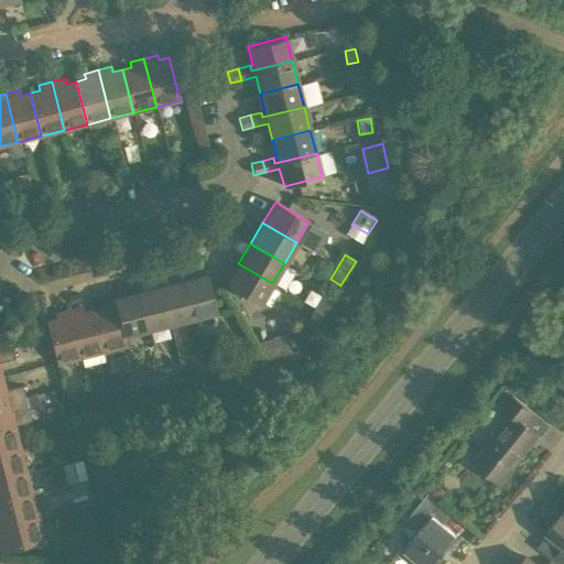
[(260,304),(272,283),(238,263),(226,284),(260,304)]
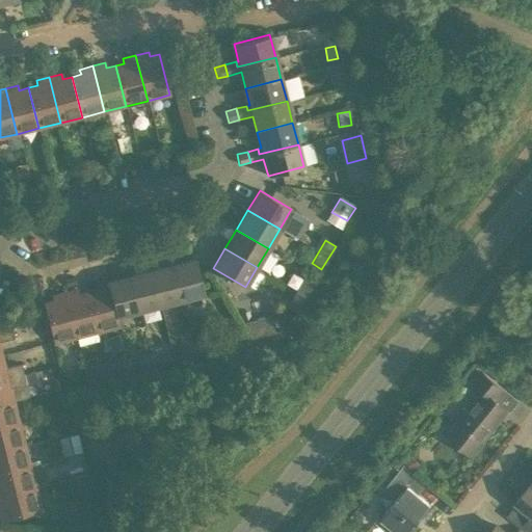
[(194,259),(173,264),(182,300),(204,294),(194,259)]
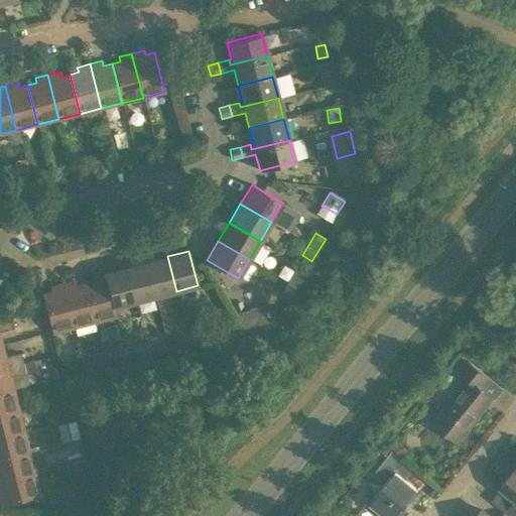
[(146,262),(155,296),(176,291),(167,256),(146,262)]
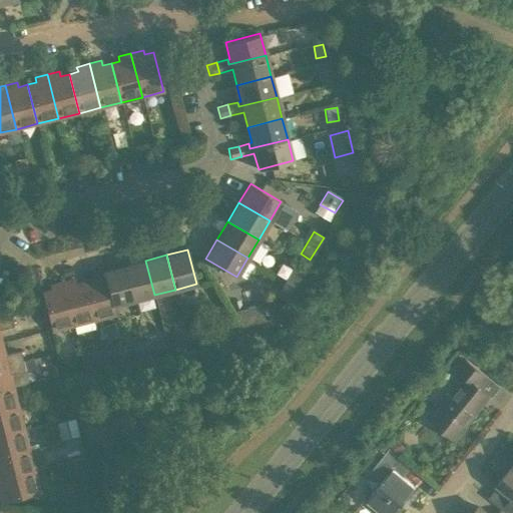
[(124,266),(133,301),(154,295),(145,261),(124,266)]
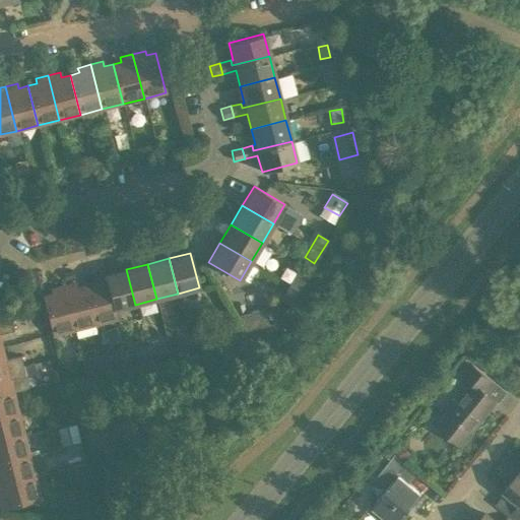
[(113,310),(114,310),(135,305),(126,269),(104,274),(113,310)]
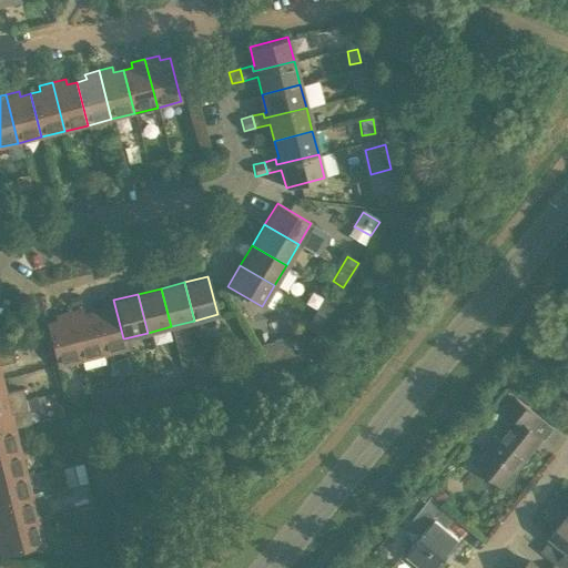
[(333,304),(323,297),(308,322),(318,328),(333,304)]
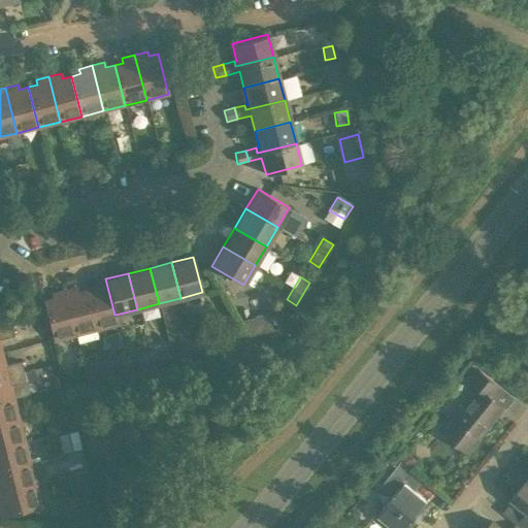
[(95,287),(86,289),(96,330),(119,324),(116,315),(114,315),(105,278),(94,283),(95,287)]
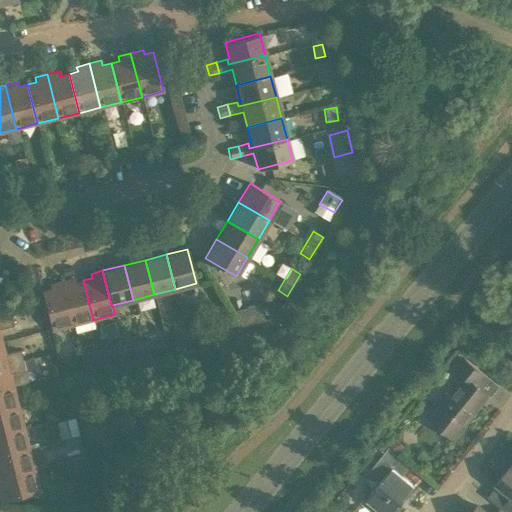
[(61,281),(72,325),(93,320),(83,280),(75,283),(73,278),(61,281)]
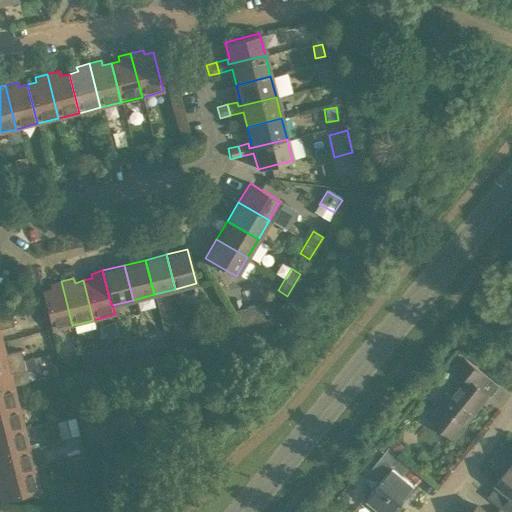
[(51,331),(72,325),(61,281),(49,284),(50,289),(41,291),(51,331)]
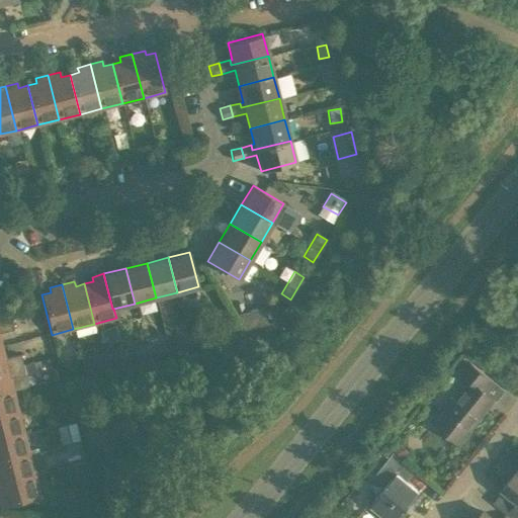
[(266,324),(263,307),(237,314),(241,330),(266,324)]
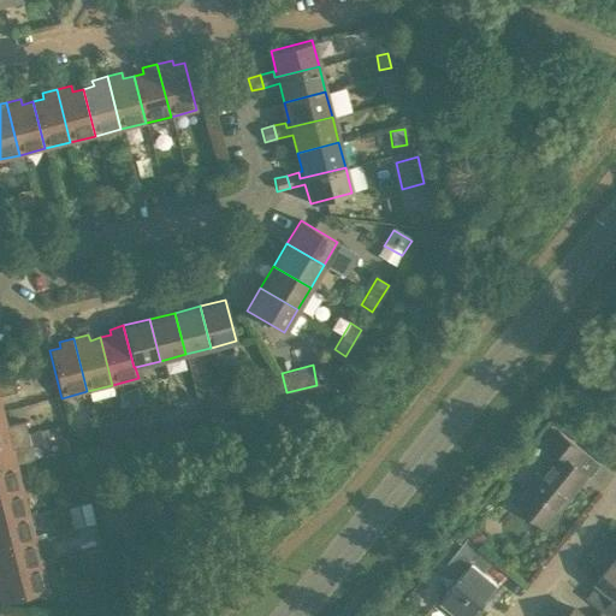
[(0,381),(0,410),(1,410),(0,406),(0,395),(16,392),(12,379),(0,381)]
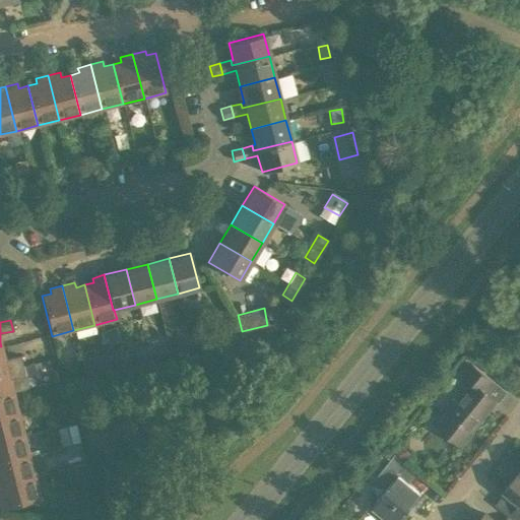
[(203,342),(200,331),(175,337),(178,348),(203,342)]
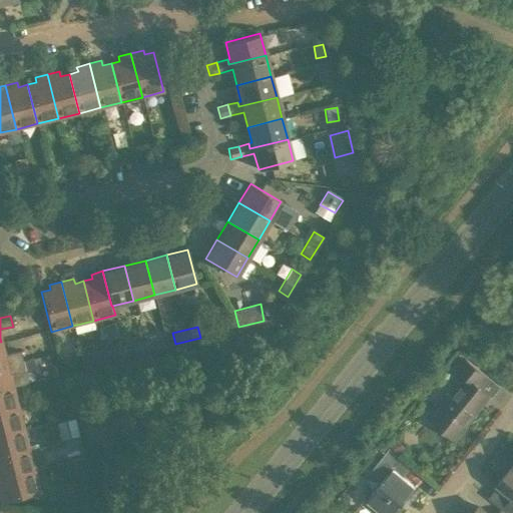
[(158,348),(155,337),(131,343),(134,355),(158,348)]
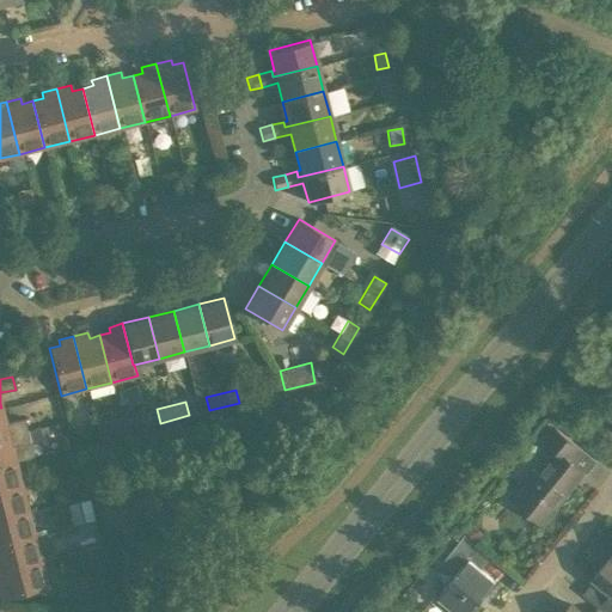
[(1,408),(0,408),(0,435),(26,429),(23,418),(5,423),(1,408)]
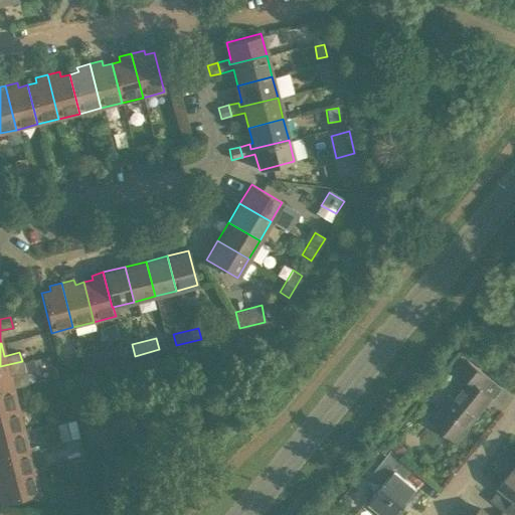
[(117,361),(113,349),(102,352),(105,364),(117,361)]
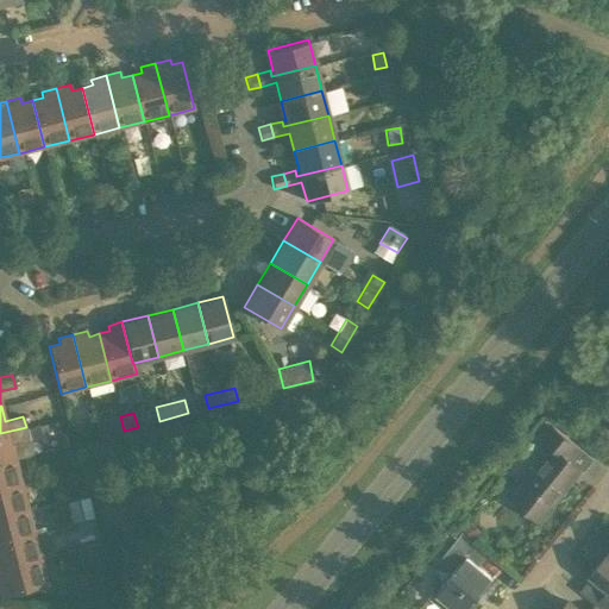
[(0,433),(0,462),(14,459),(11,444),(29,440),(29,439),(42,435),(39,426),(26,429),(26,428),(26,427),(0,433)]
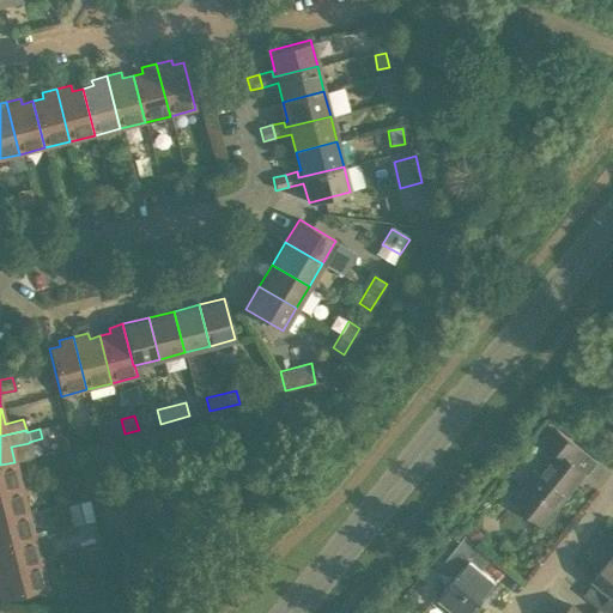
[(507,501),(540,526),(582,472),(568,460),(576,448),(569,442),(553,430),(545,442),(556,450),(532,481),(526,475),(507,501)]
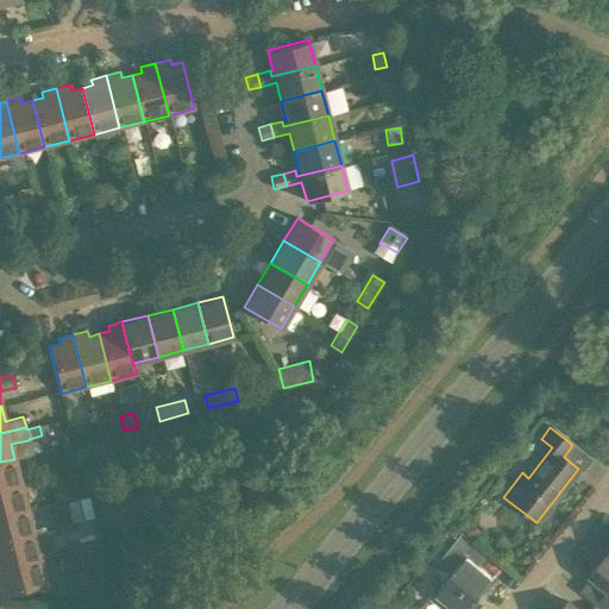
[(0,489),(22,484),(14,459),(0,462),(0,489)]
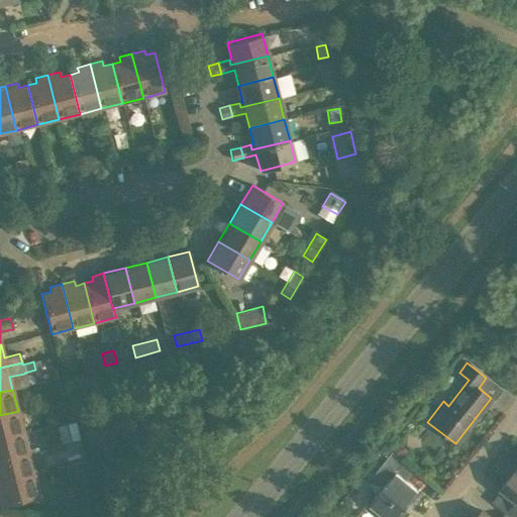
[(0,437),(23,432),(18,411),(0,415),(0,437)]
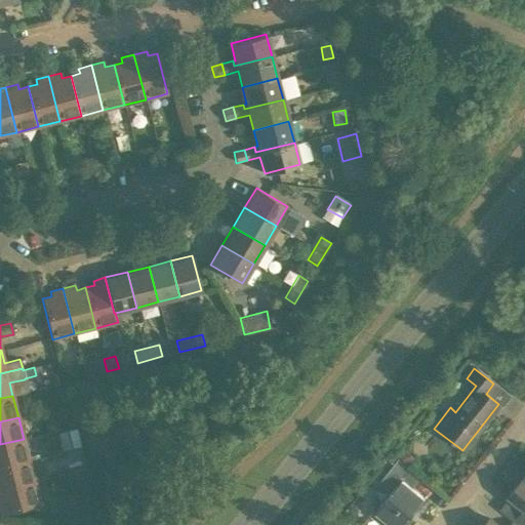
[(0,467),(29,460),(24,439),(0,444),(0,467)]
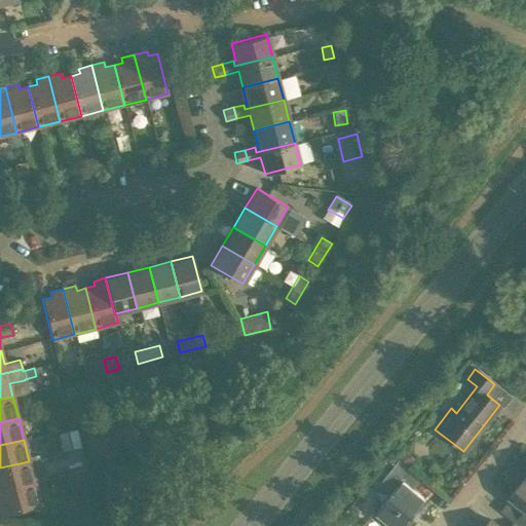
[(392,453),(387,459),(395,465),(380,484),(391,493),(375,515),(388,525),(404,525),(426,499),(413,489),(422,478),(392,453)]
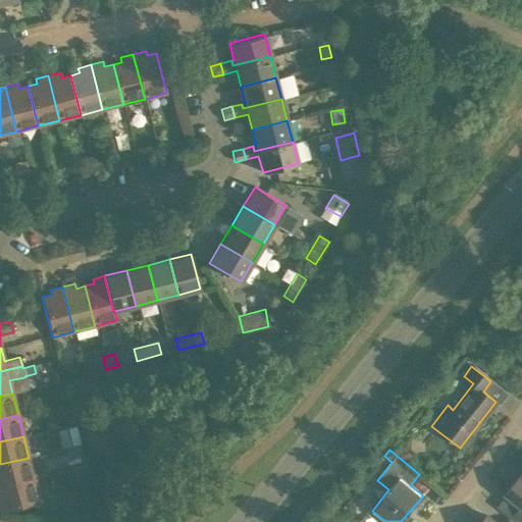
[(0,487),(35,478),(29,458),(0,464),(0,487)]
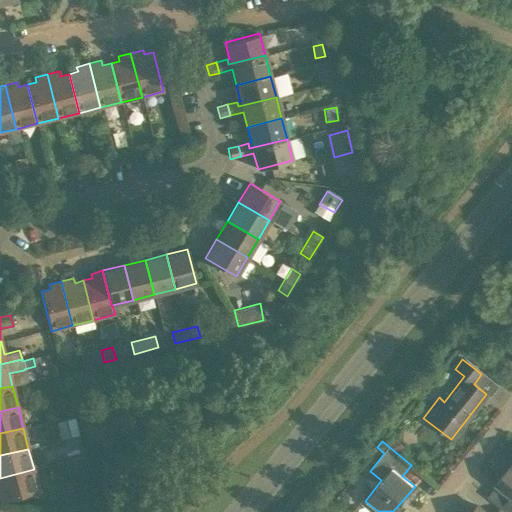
[(511,511),(511,466),(511,465),(495,485),(511,498),(511,503),(507,510),(509,511),(511,511)]
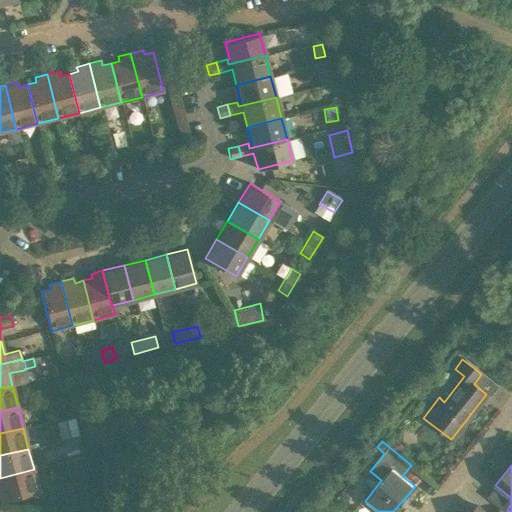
[(39,490),(34,469),(0,478),(0,501),(20,496),(39,490)]
